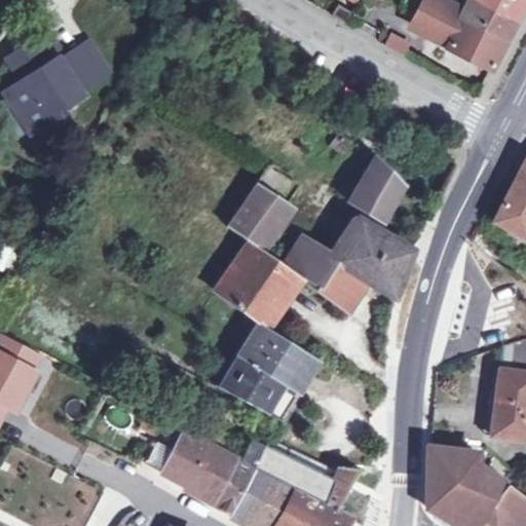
[(489,67),(503,39),(460,16),(464,8),(452,2),(447,0),(420,0),(411,19),(449,37),(446,44),(489,67)]
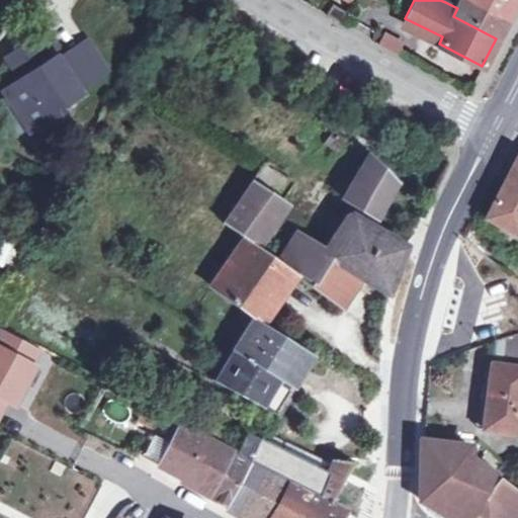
[(496,38),(506,19),(467,0),(460,0),(460,2),(455,0),(446,0),(445,2),(457,8),(453,16),(496,38)]
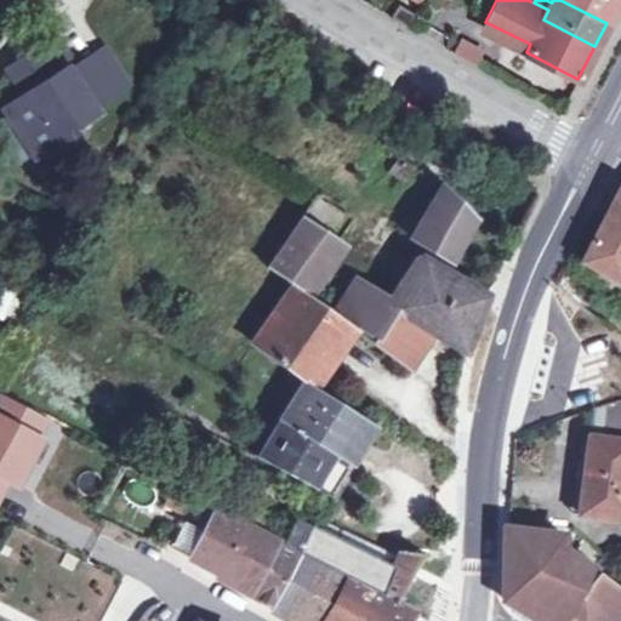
[(560,0),(607,23),(619,0),(560,0)]
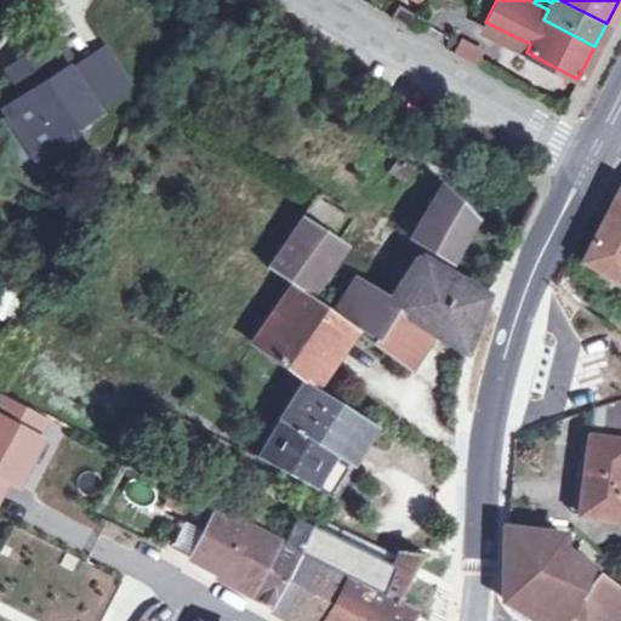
[(67,67),(50,40),(5,68),(23,96),(4,108),(34,157),(75,131),(73,126),(96,112),(92,107),(67,67)]
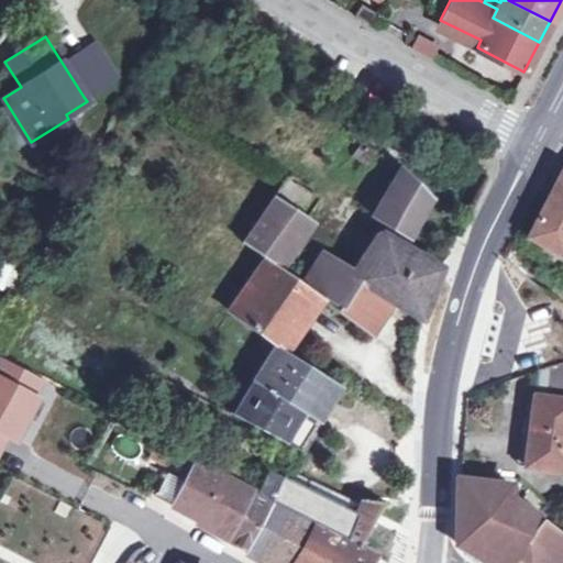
[(423,56),(430,44),(417,36),(409,48),(423,56)]
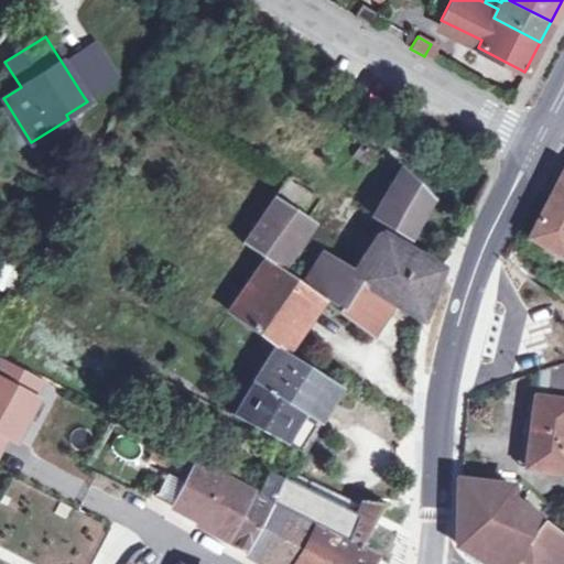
[(97,39),(61,61),(84,97),(119,75),(97,39)]
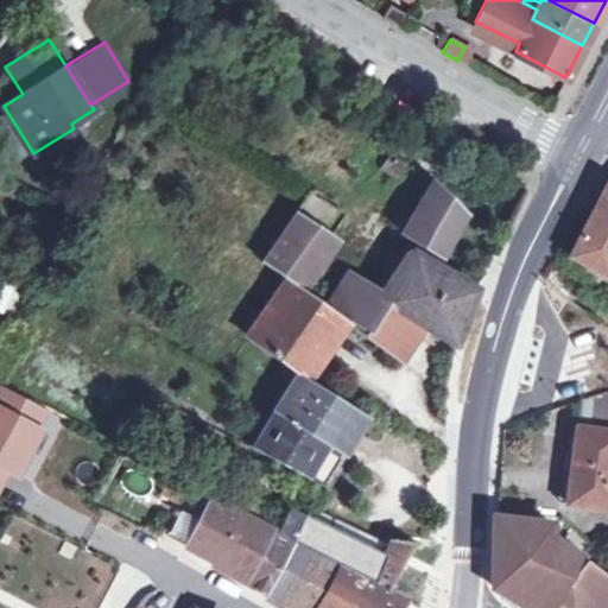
[(434,251),(458,208),(431,181),(400,232),(434,251)]
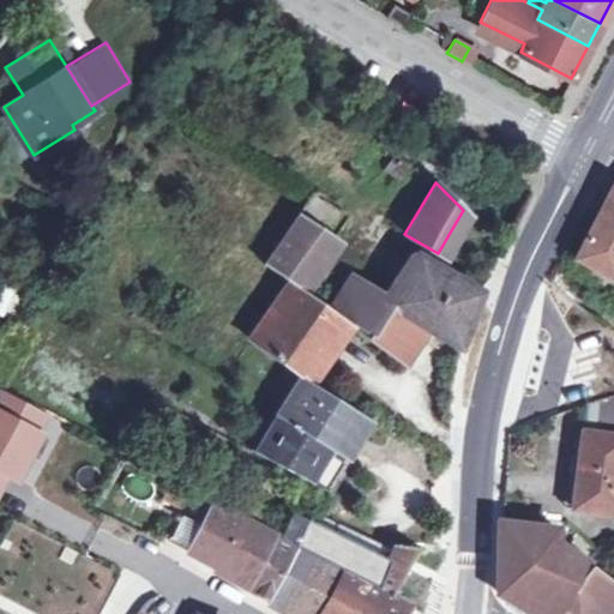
[(613,182),(594,218),(573,259),(608,278),(613,265),(613,182)]
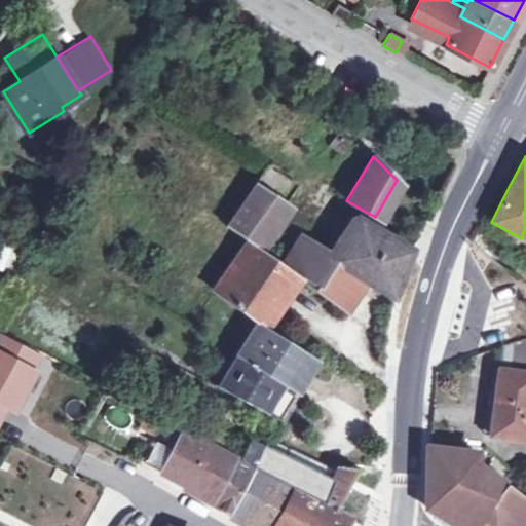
[(247,241),(255,248),(296,186),(266,166),(225,226),(247,241)]
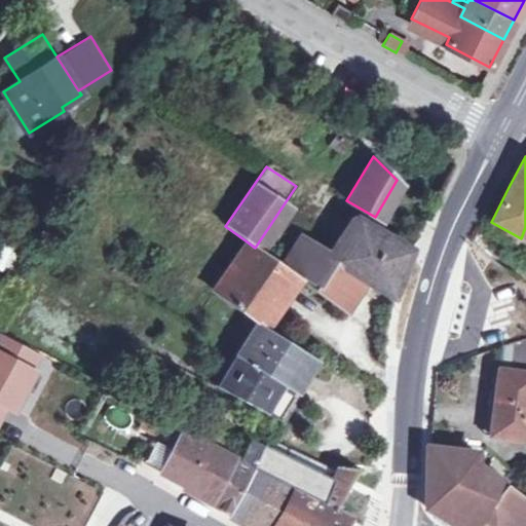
[(331,260),(330,262),(362,282),(392,300),(398,274),(408,257),(407,257),(351,226),(331,260)]
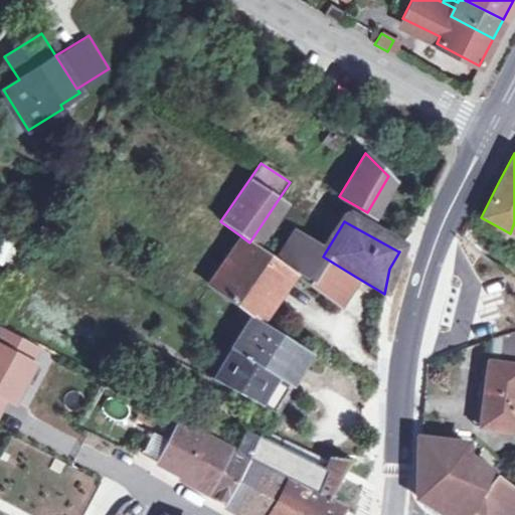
[(294,233),(277,261),(295,272),(308,282),(323,256),(324,254),(294,233)]
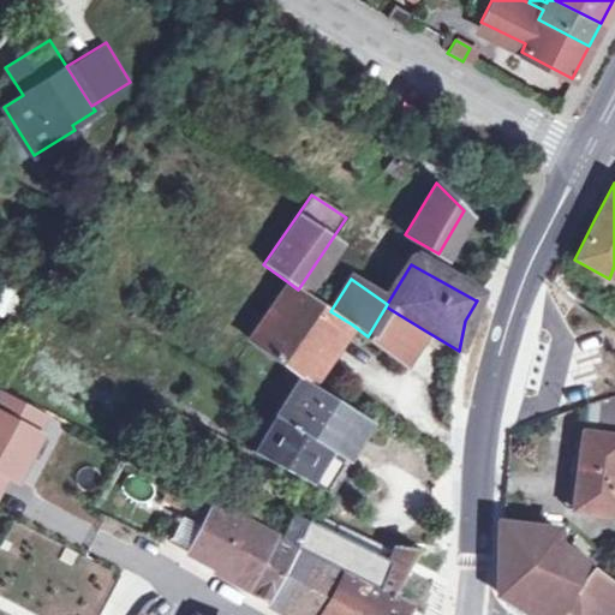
[(288,282),(249,340),(311,382),(352,324),(330,311),(298,290),(288,282)]
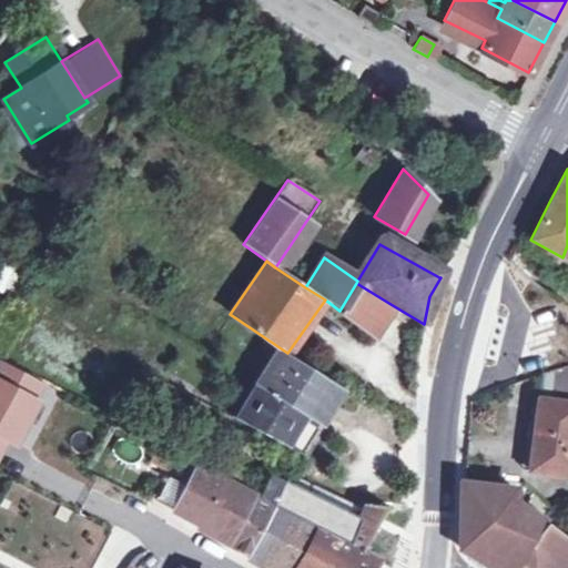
[(1,262),(0,264),(0,286),(14,293),(23,270),(1,262)]
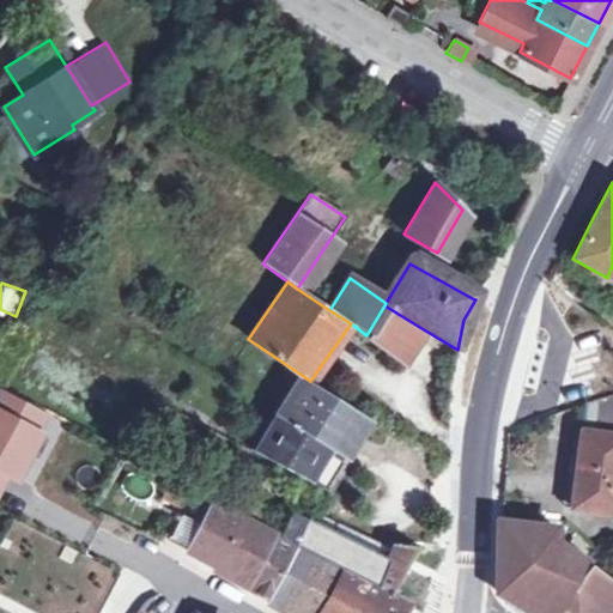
[(401,360),(422,328),(384,305),(366,335),(401,360)]
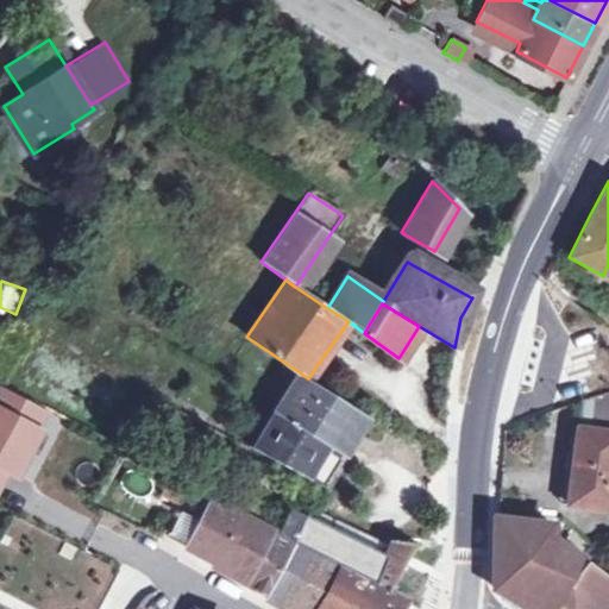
[(277,413),(343,454),(363,415),(284,366),(281,372),(296,382),(277,413)]
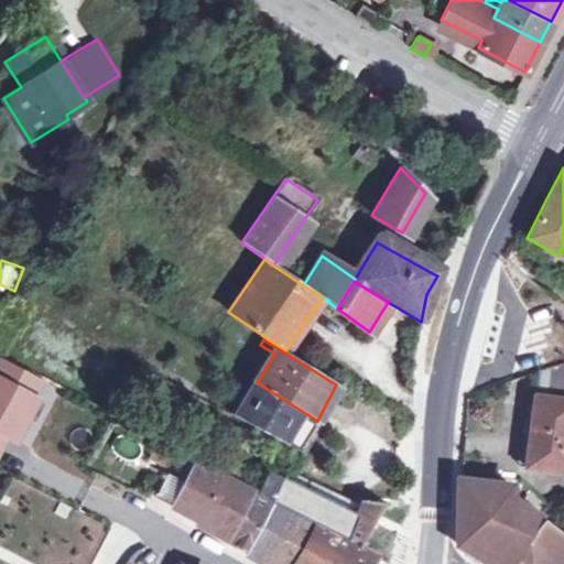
[(563,362),(538,371),(525,467),(563,472),(563,465),(563,362)]
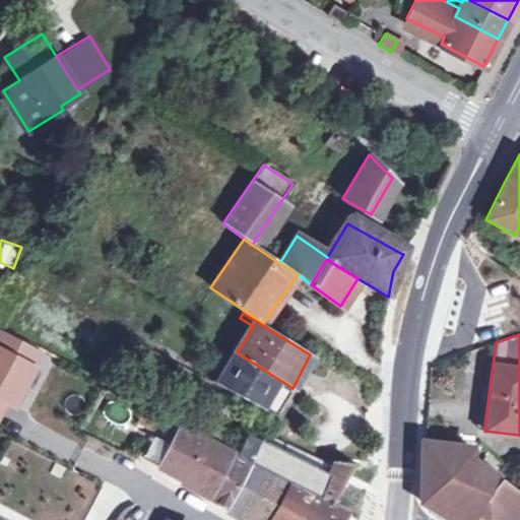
[(37,352),(1,335),(0,337),(0,423),(10,401),(19,405),(36,373),(28,369),(37,352)]
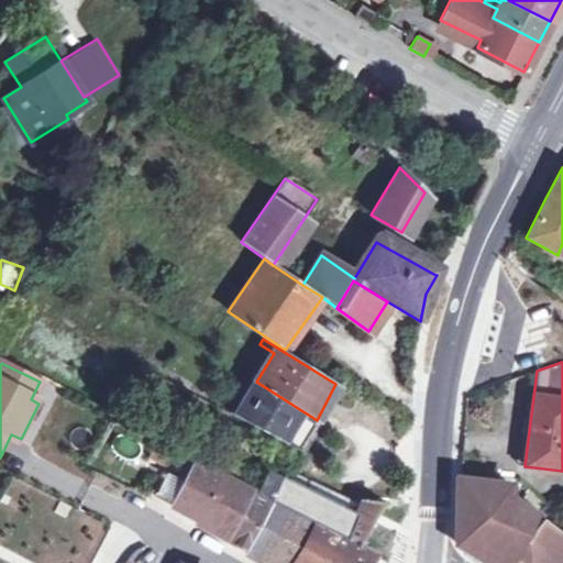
[(235,417),(294,449),(298,451),(317,420),(256,382),(235,417)]
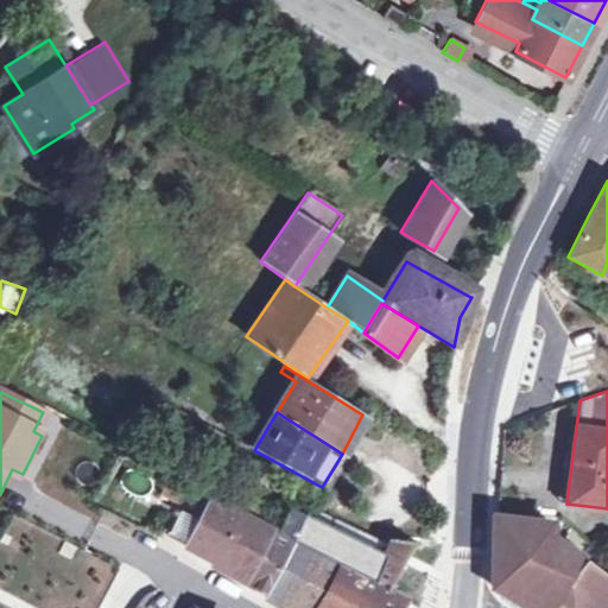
[(116,483),(143,500),(156,481),(130,464),(116,483)]
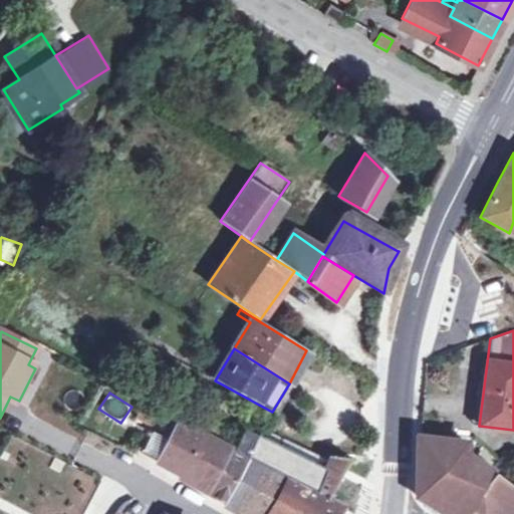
[(247,459),(245,458),(229,448),(229,445),(178,418),(167,440),(158,457),(179,470),(178,474),(201,490),(225,501),(247,459)]
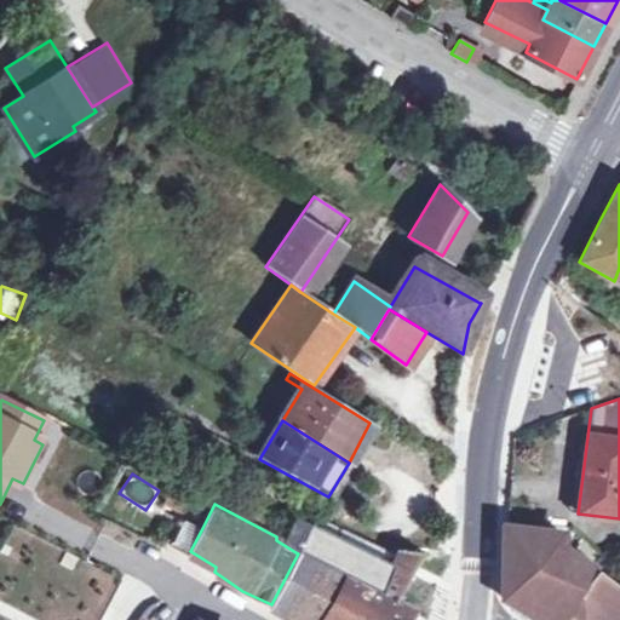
[(270,521),(258,514),(253,522),(267,528),(270,521)]
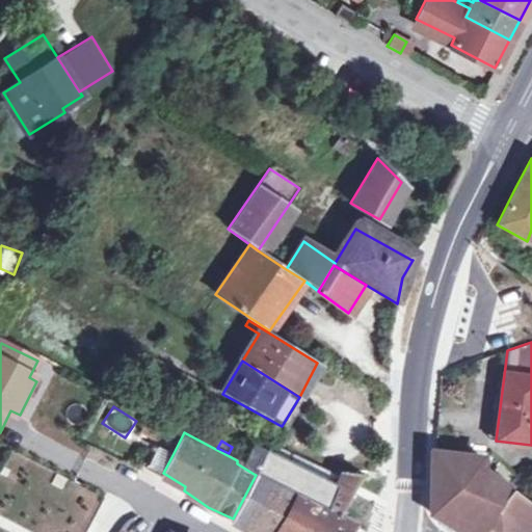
[(363,475),(342,474),(340,484),(258,445),(246,463),(256,470),(277,480),(295,489),(345,514),(363,475)]
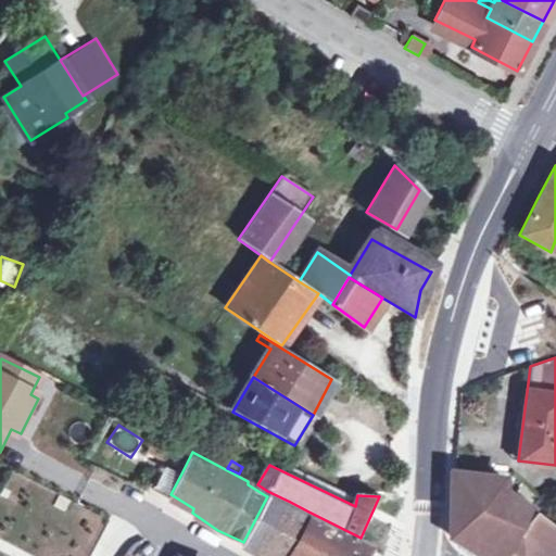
[(154,487),(171,494),(180,476),(165,467),(154,487)]
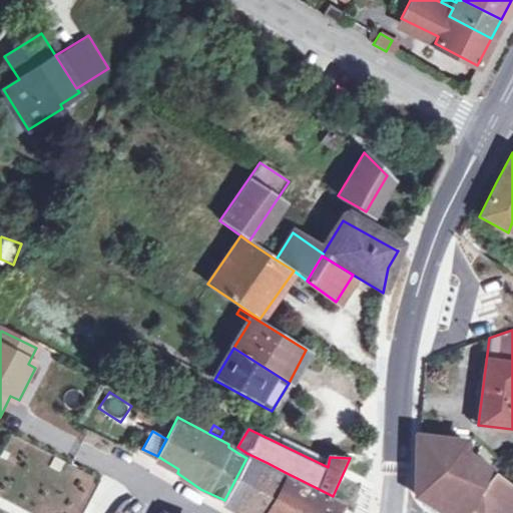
[(464,442),(416,437),(416,468),(415,493),(427,501),(425,503),(441,512),(512,512),(512,483),(510,488),(465,456),(464,442)]
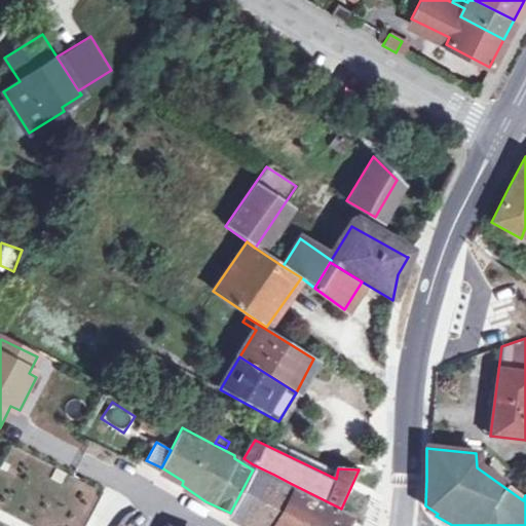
[(253,464),(251,468),(253,470),(230,513),(250,523),(274,475),(253,464)]
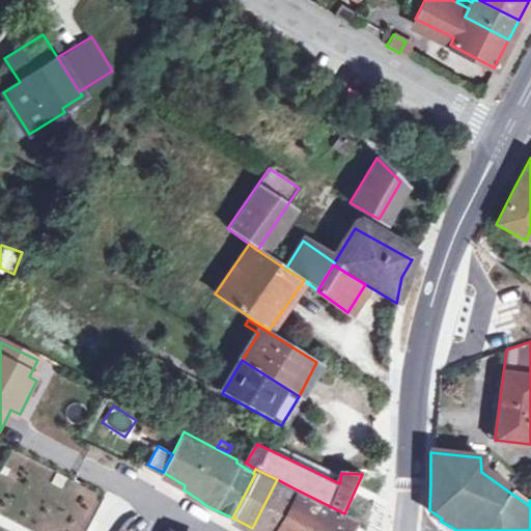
[(272,530),(295,488),(277,479),(252,528),(256,530),(272,530)]
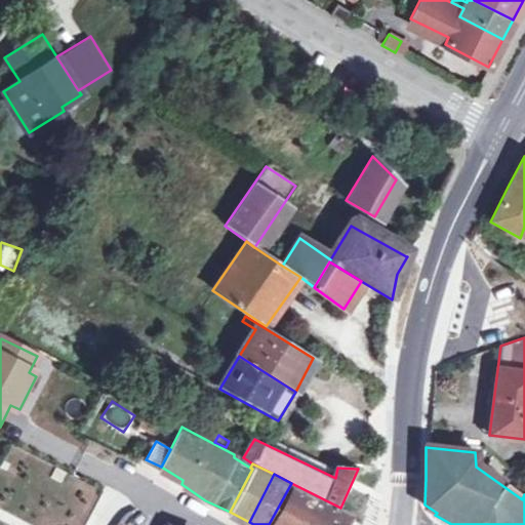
[(291,483),(269,524),(342,524),(351,512),(340,508),(291,483)]
